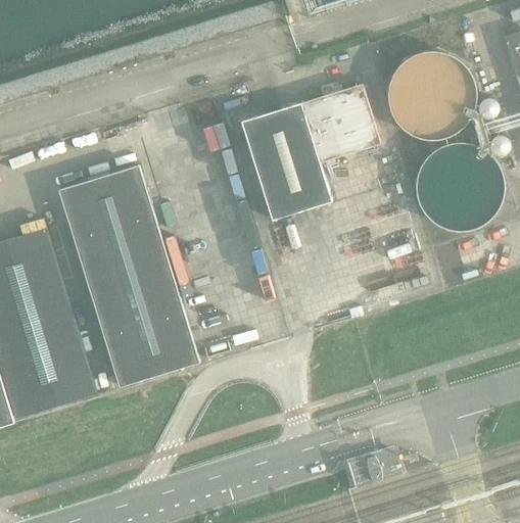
[(519,8),(505,13),(508,25),(519,20),(519,8)]
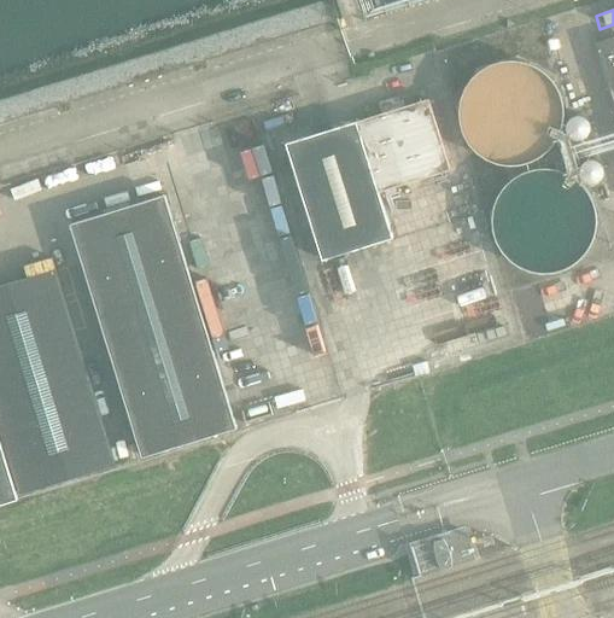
[(613,34),(592,40),(613,109),(613,34)]
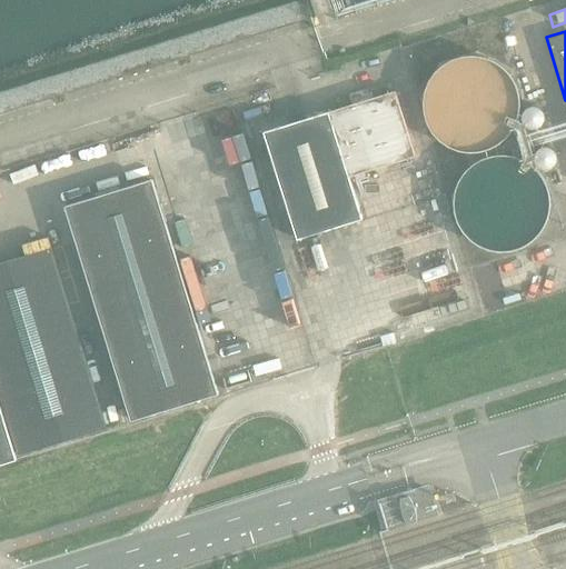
[(393,91),(349,105),(260,132),(295,240),(359,220),(346,177),(413,157),(393,91)]
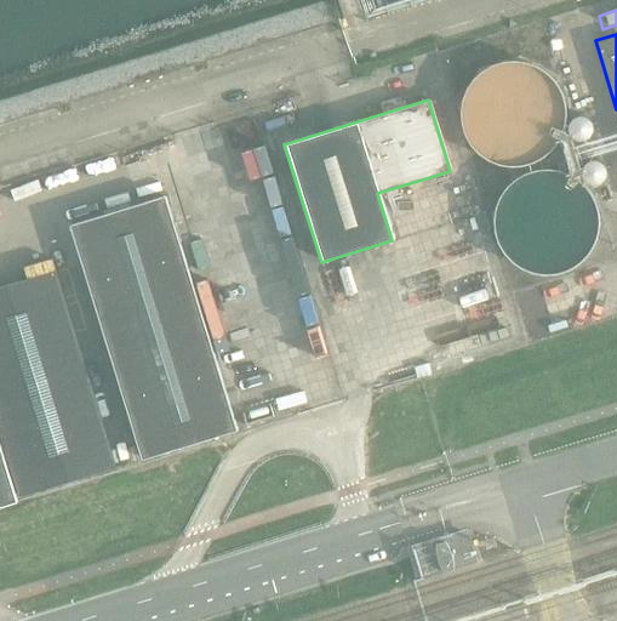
[(68,224),(141,460),(235,429),(164,195),(68,224)]
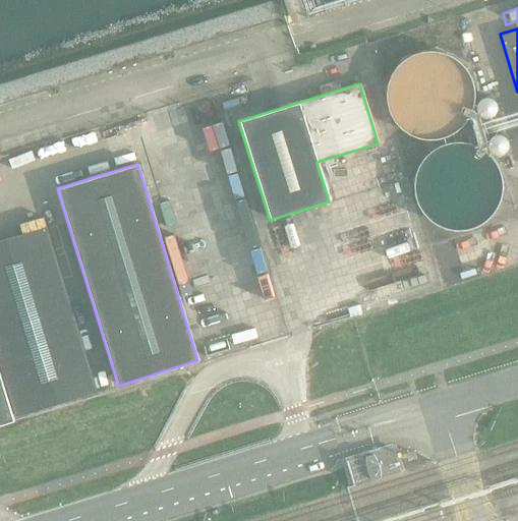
[(96,392),(45,226),(0,239),(0,378),(12,417),(96,392)]
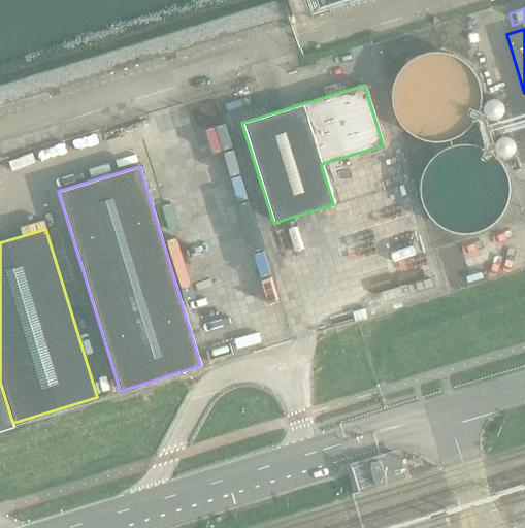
[(493,273),(524,264),(524,242),(524,239),(487,249),(493,273)]
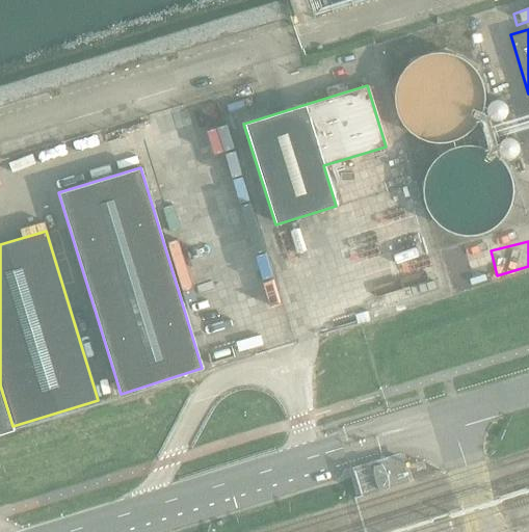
[(0,433),(12,430),(0,391),(0,433)]
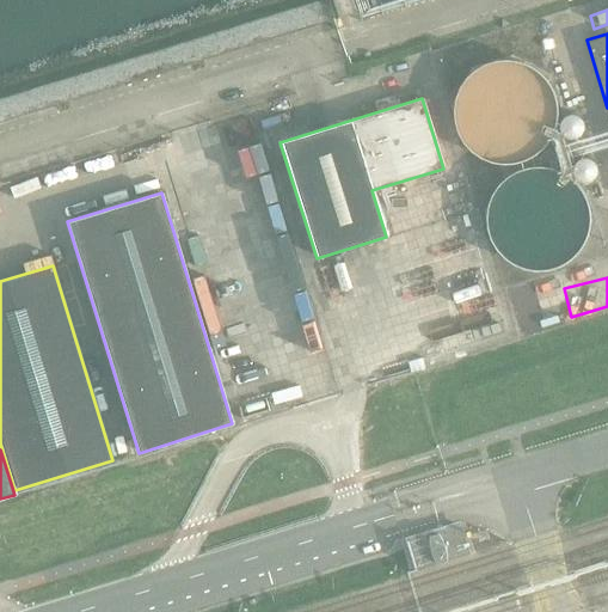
[(440,527),(407,537),(410,542),(405,549),(412,570),(406,571),(406,573),(467,555),(459,527),(441,532),(440,527)]
